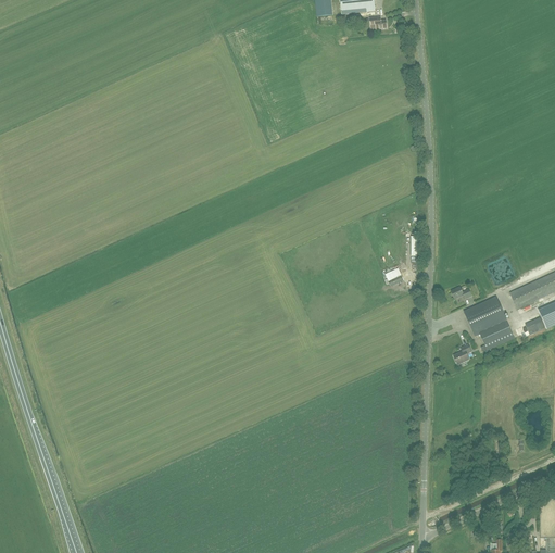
[(313,0),(316,20),(331,19),(328,0),(313,0)]
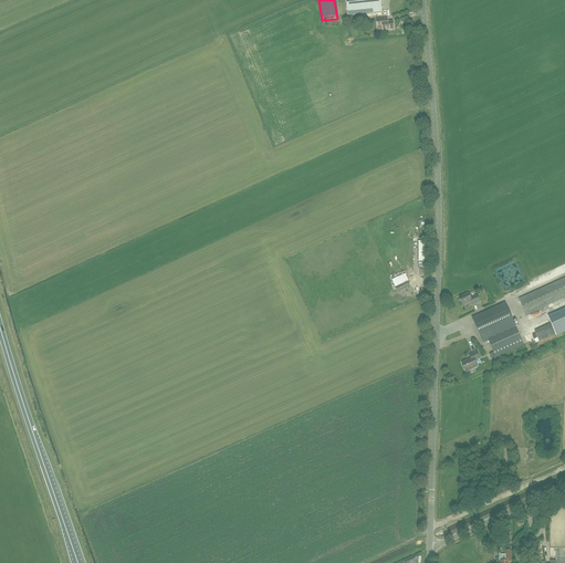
[(378,10),(378,9),(380,8),(379,0),(345,0),(347,12),(373,9),(374,11),(378,10)]
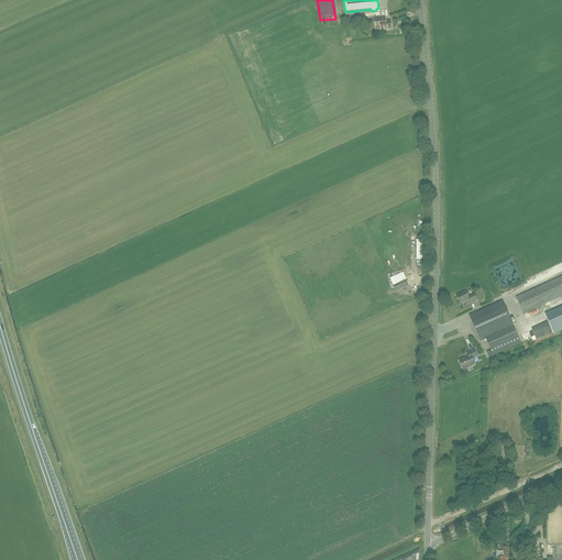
[(385,19),(385,14),(373,15),(374,23),(379,23),(379,28),(390,26),(389,18),(385,19)]
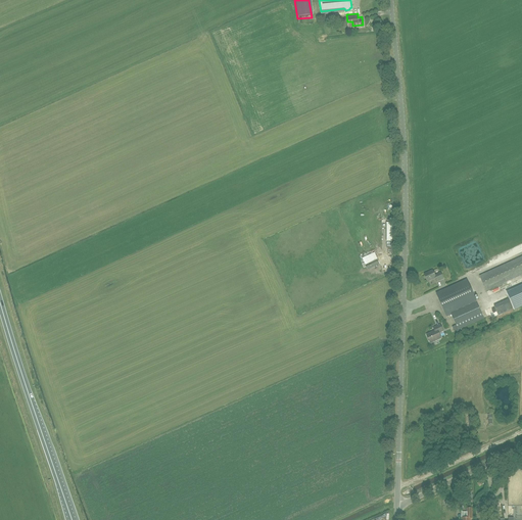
[(367,267),(378,261),(374,250),(362,255),(367,267)]
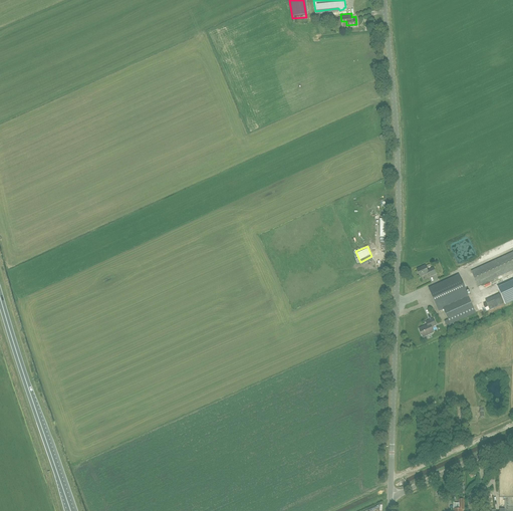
[(512,248),(470,268),(477,283),(512,266),(512,248)]
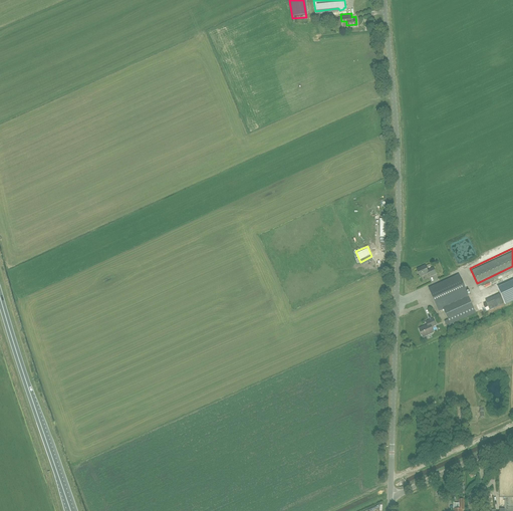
[(426,268),(424,263),(416,267),(419,273),(427,270),(429,273),(435,271),(432,265),(426,268)]
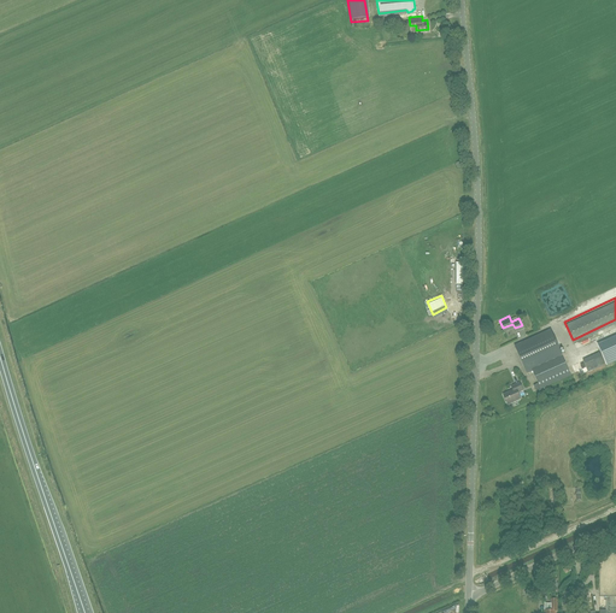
[(550,328),(514,345),(523,364),(523,365),(526,370),(532,367),(537,379),(532,382),(534,388),(539,385),(553,378),(559,376),(569,372),(558,348),(550,328)]
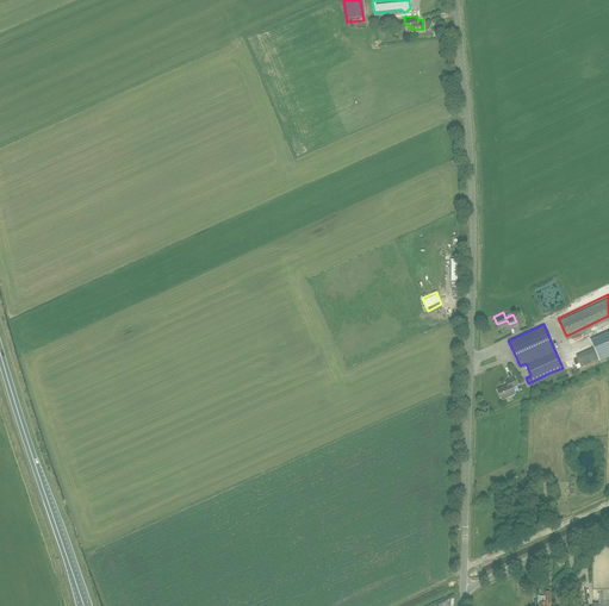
[(496,387),(501,397),(513,391),(510,385),(516,382),(513,375),(504,379),(505,382),(496,387)]
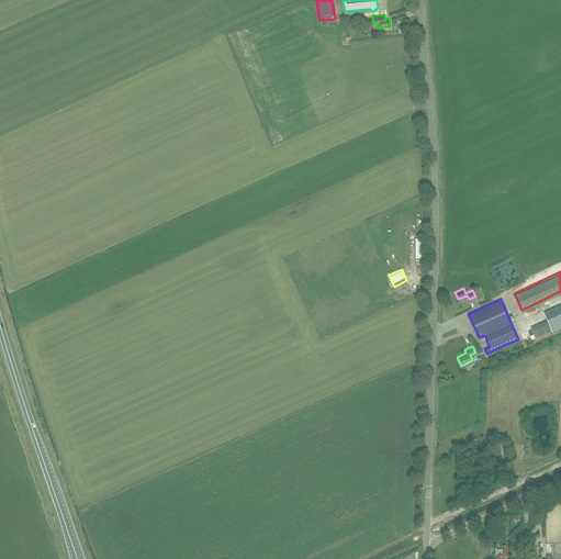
[(495,547),(494,558),(504,558),(505,555),(506,555),(506,544),(501,544),(501,547),(495,547)]
